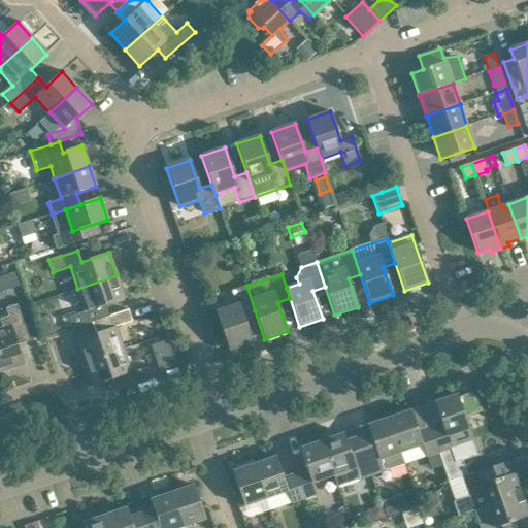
[(99,320),(101,319),(97,308),(125,299),(117,275),(77,289),(85,311),(68,318),(72,329),(99,320)]
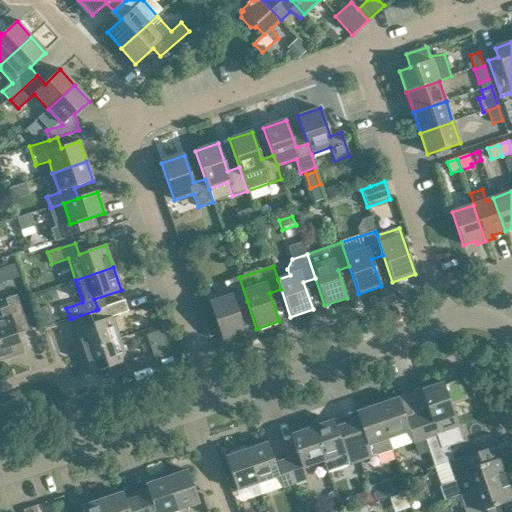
[(0,283),(14,283),(13,269),(0,269),(0,283)]
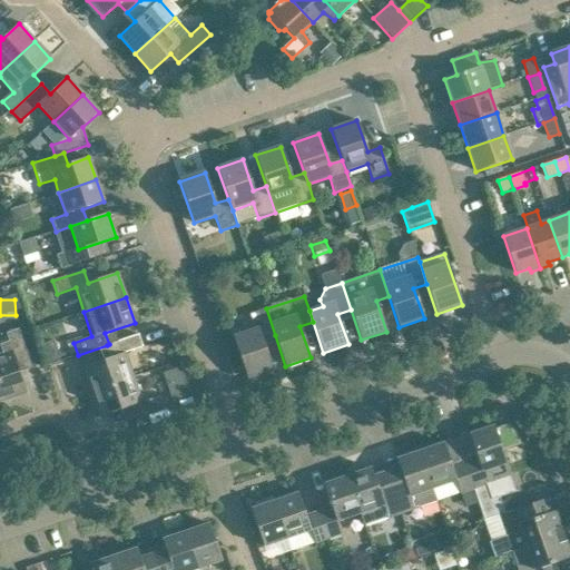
[(262,340),(275,335),(266,308),(249,314),(254,330),(233,337),(247,379),(273,371),(262,340)]
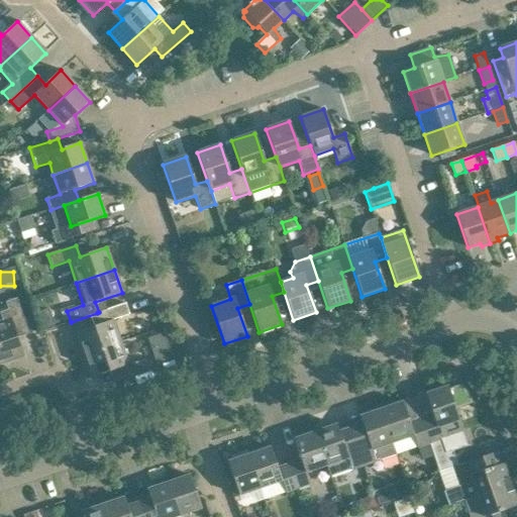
[(0,322),(0,360),(1,365),(24,356),(15,330),(25,327),(26,329),(27,328),(16,298),(5,303),(7,310),(0,312),(0,315),(2,321),(0,322)]
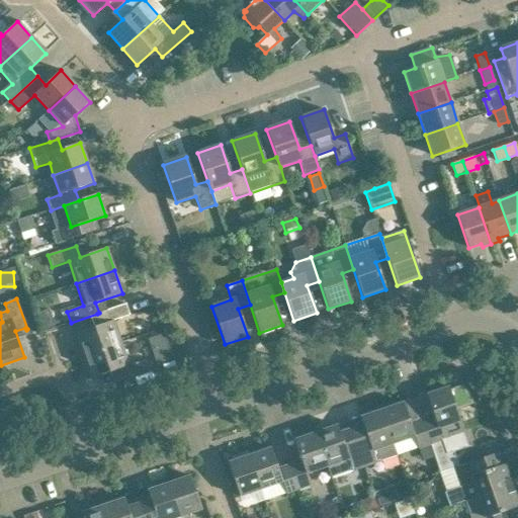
[(82,357),(120,344),(113,322),(130,316),(125,305),(99,313),(97,314),(101,325),(75,334),(82,357)]
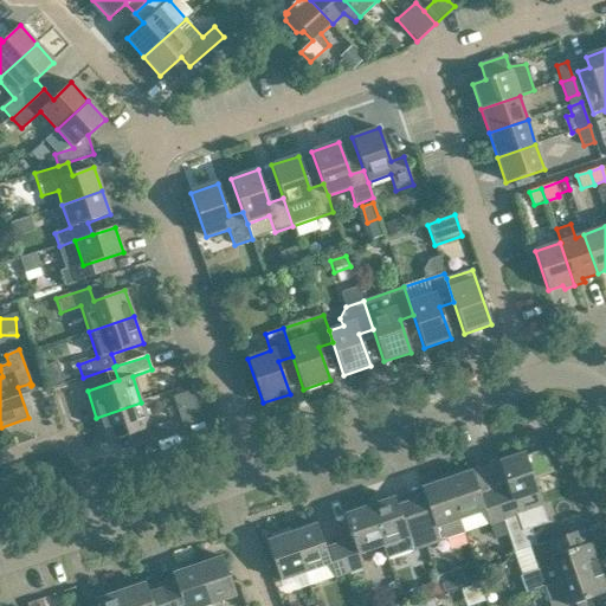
[(152,413),(161,411),(153,380),(143,382),(152,413)]
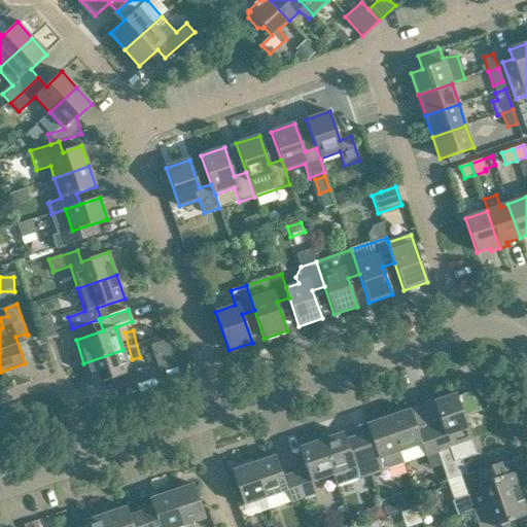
[(180,331),(165,336),(172,361),(187,357),(180,331)]
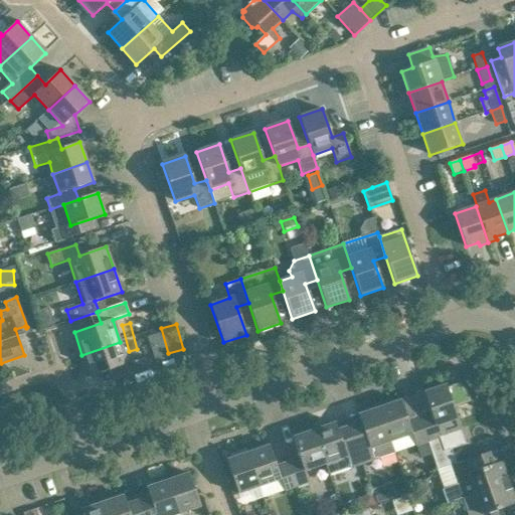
[(120,342),(81,355),(90,377),(116,368),(120,379),(148,370),(144,358),(128,364),(120,342)]
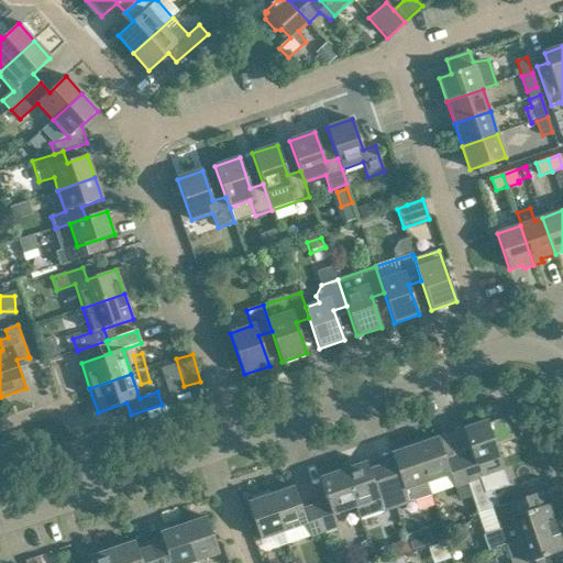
[(195,410),(190,397),(178,401),(183,414),(195,410)]
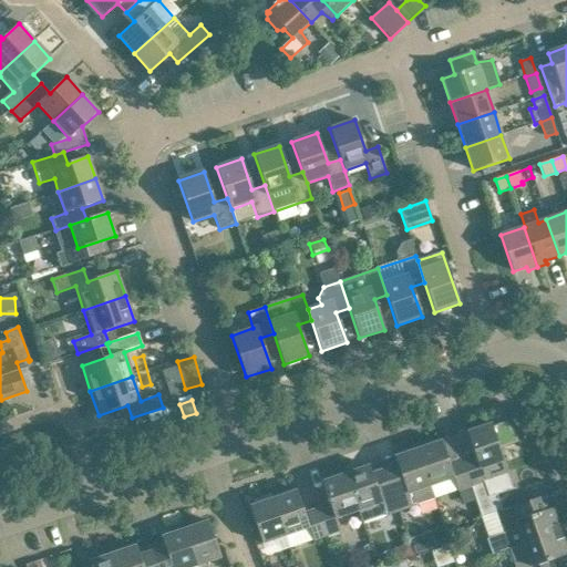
[(496,513),(502,511),(496,494),(513,488),(498,446),(506,443),(508,439),(504,426),(500,424),(492,428),(491,424),(466,433),(474,455),(461,460),(471,488),(482,518),(496,514),(496,513)]
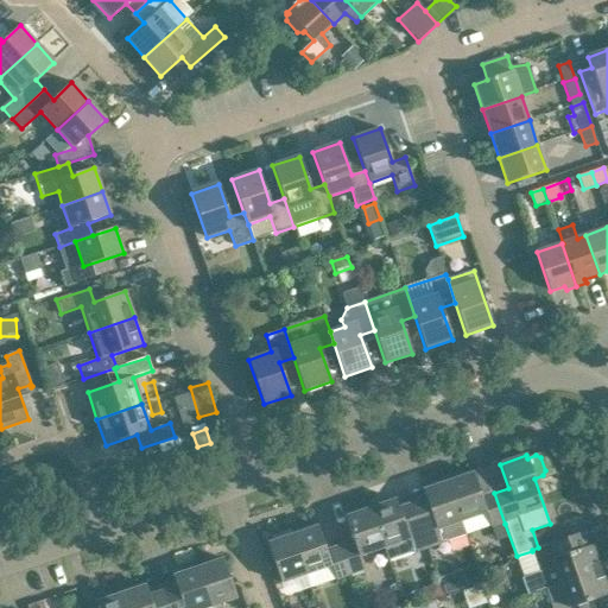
[(505,524),(494,493),(481,498),(473,473),(448,482),(466,534),(491,526),(492,527),(505,524)]
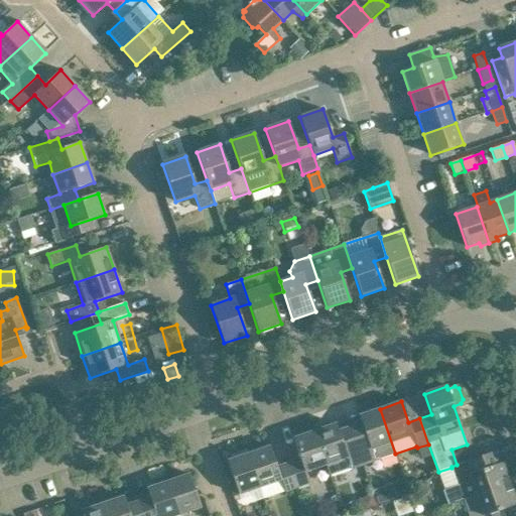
[(362,466),(395,454),(380,409),(359,416),(366,436),(353,441),(362,466)]
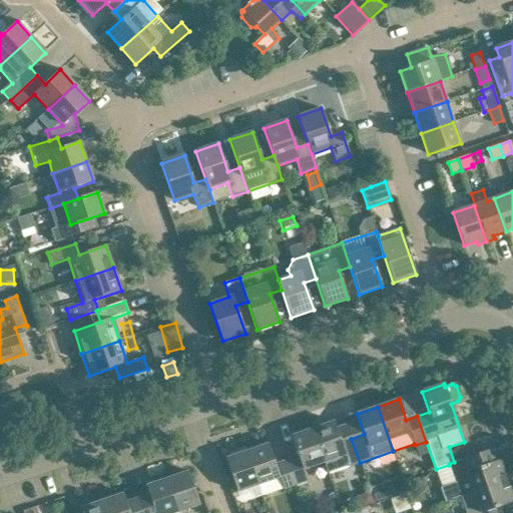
[(360,463),(351,439),(341,442),(334,422),(312,429),(324,464),(325,464),(328,474),(360,463)]
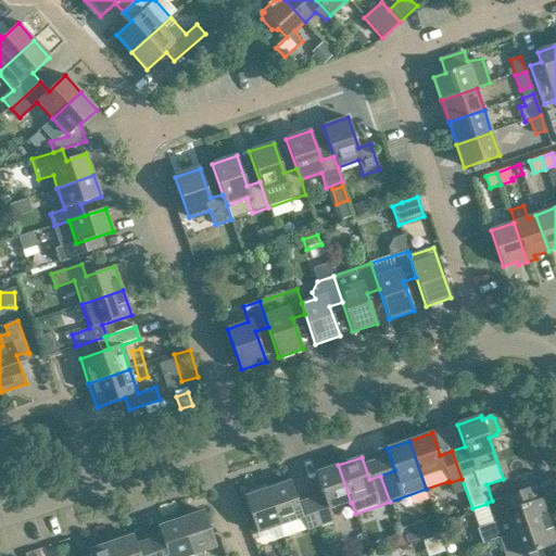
[(329,510),(351,503),(338,465),(315,472),(323,495),(310,500),(319,528),(333,522),(329,510)]
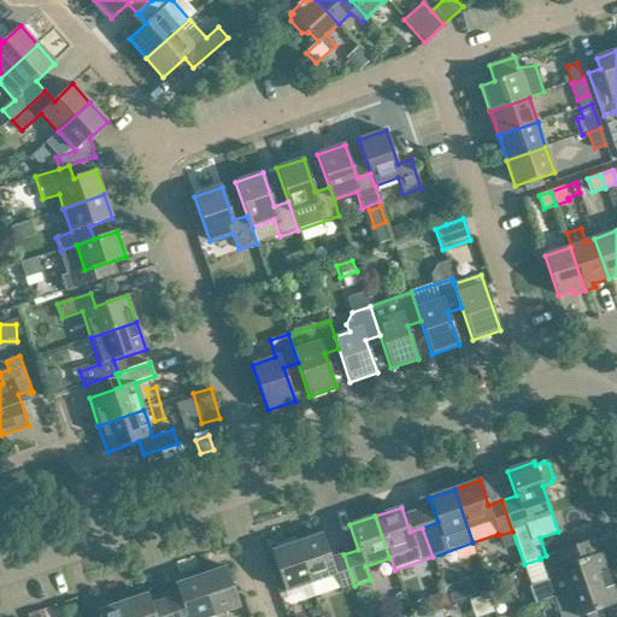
[(354,586),(344,554),(331,559),(323,534),(297,542),(295,538),(294,538),(311,583),(317,599),(354,586)]
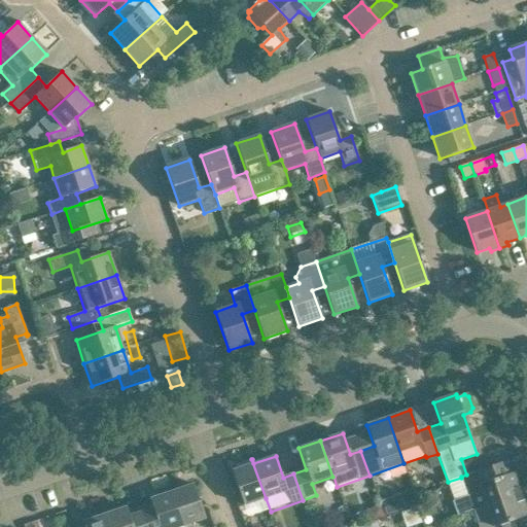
[(238,507),(266,498),(251,459),(235,465),(237,469),(232,471),(240,495),(235,497),(238,507)]
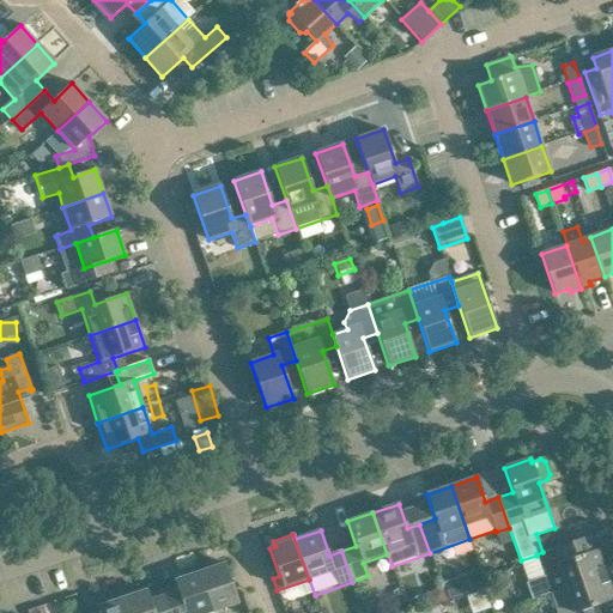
[(532,599),(550,593),(605,575),(596,551),(572,559),(568,544),(542,552),(536,554),(536,556),(545,577),(526,584),(532,599)]
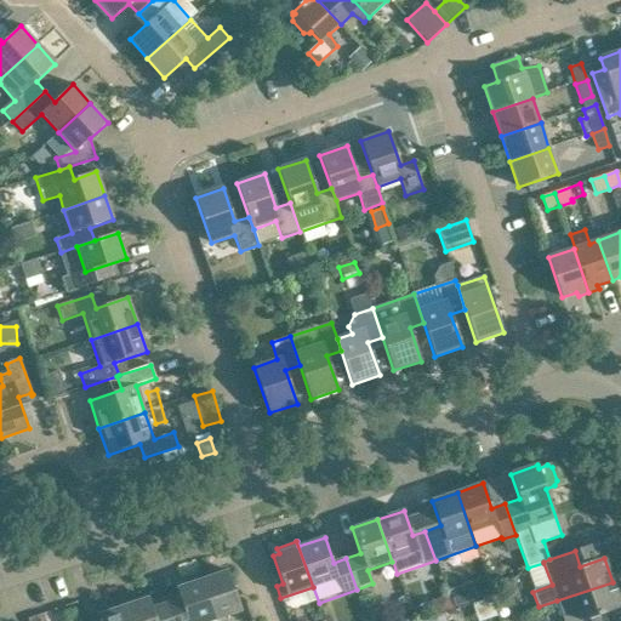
[(201,580),(215,620),(241,611),(228,571),(201,580)]
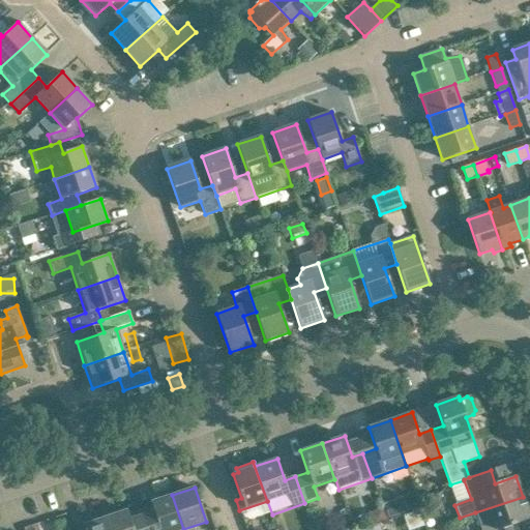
[(183,529),(172,495),(150,502),(157,524),(145,528),(145,529),(183,529)]
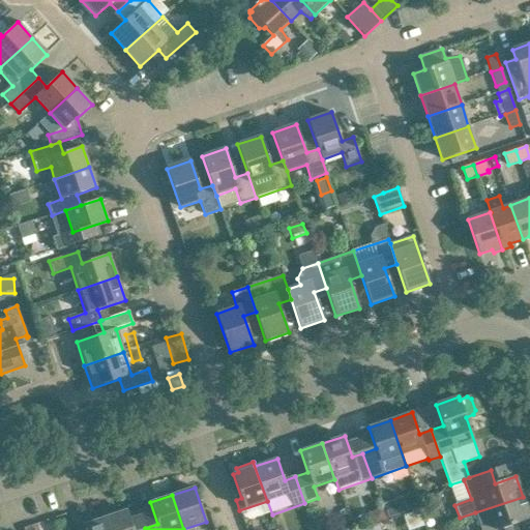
[(529,517),(523,497),(475,512),(482,529),(510,529),(509,526),(529,519),(529,517)]
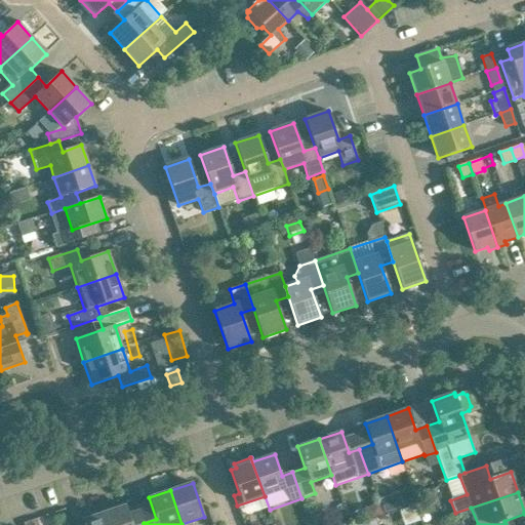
[(144,524),(144,523),(137,524),(131,524),(125,506),(103,514),(106,524),(144,524)]
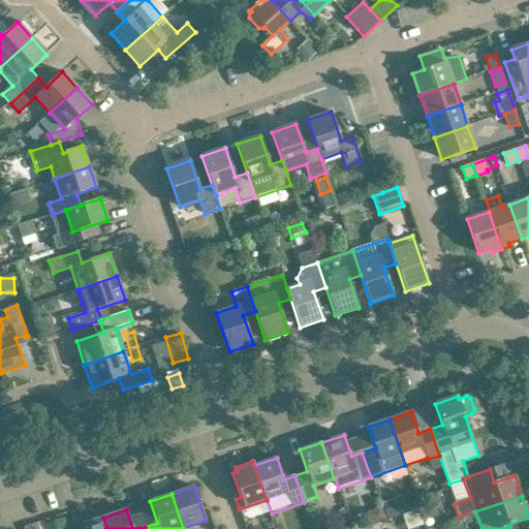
[(106,528),(103,518),(83,524),(84,528),(106,528)]
